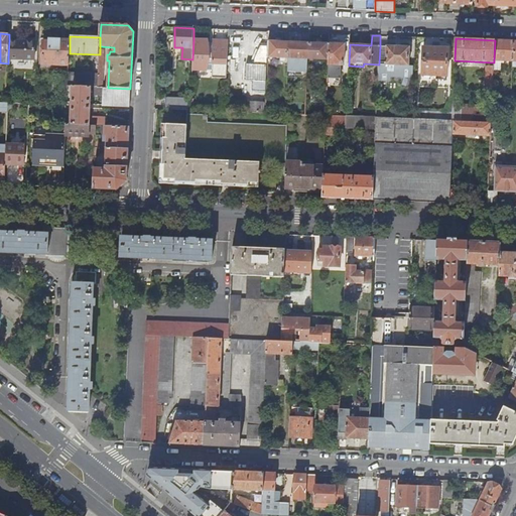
[(69,65),(70,53),(70,40),(50,39),(50,41),(44,41),(43,63),(69,65)]
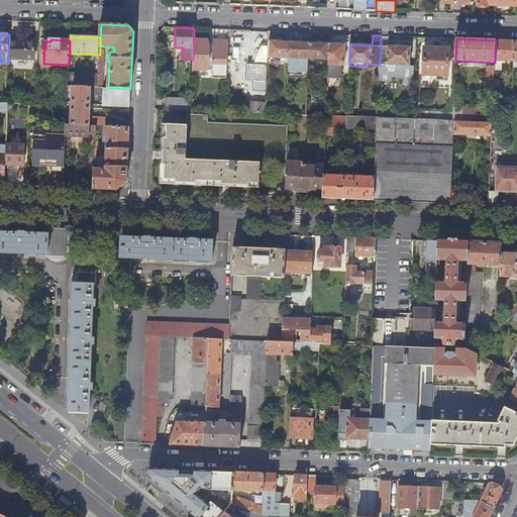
[(194,39),(193,60),(192,70),(213,71),(212,78),(227,78),(228,40),(214,39),(214,42),(214,44),(209,44),(208,42),(208,39),(194,39)]
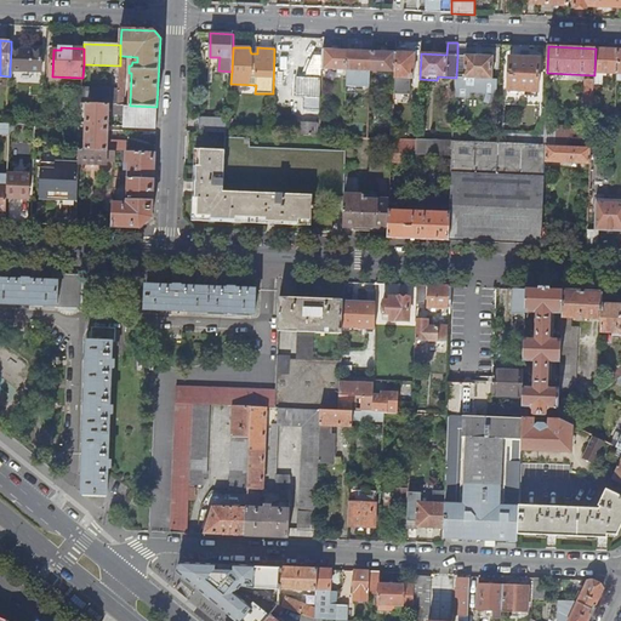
[(43,50),(11,49),(10,69),(43,72),(43,50)]
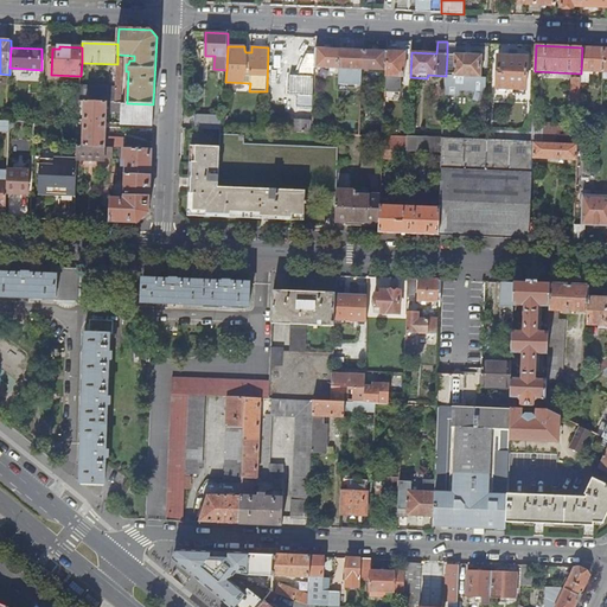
[(581,71),(604,72),(605,49),(582,48),(581,71)]
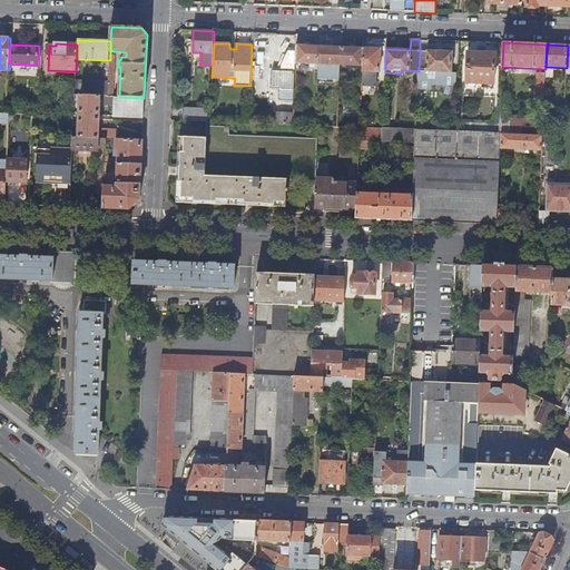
[(296,64),(318,65),(320,47),(296,46),(296,64)]
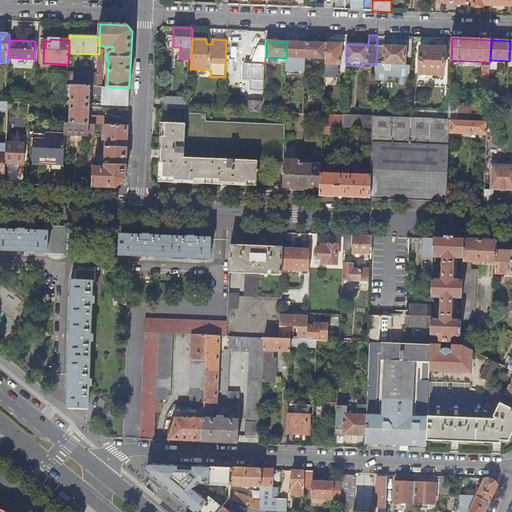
[(286,58),(306,59),(307,43),(287,42),(286,58)]
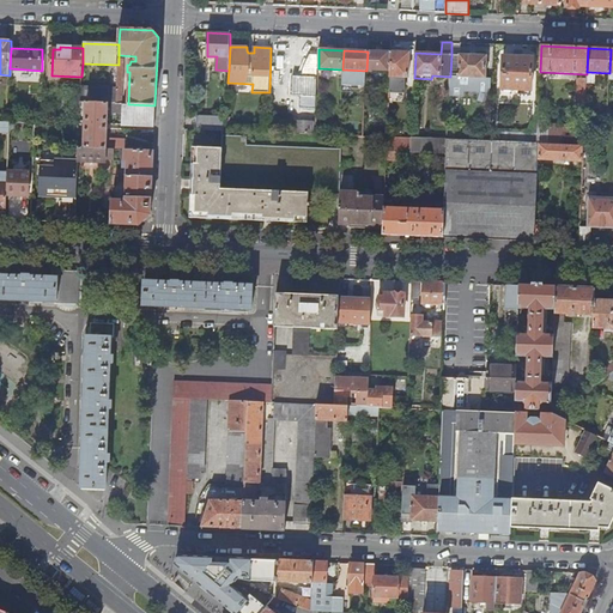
[(366,71),(390,72),(390,52),(368,52),(366,71)]
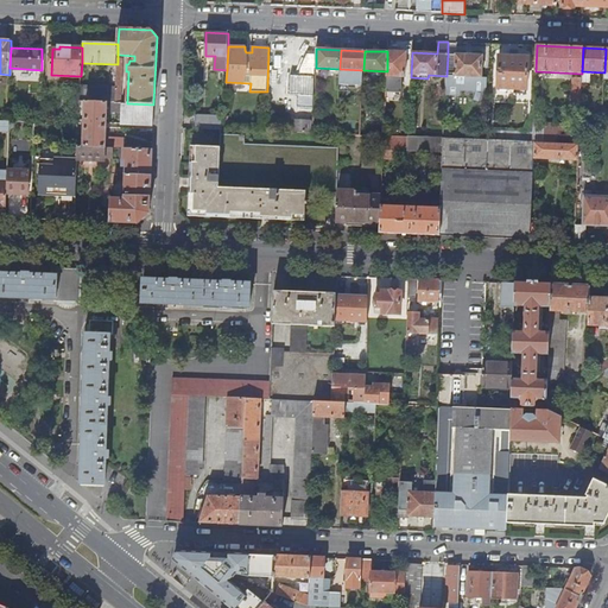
[(387,51),(387,71),(386,92),(401,92),(401,77),(405,77),(406,52),(387,51)]
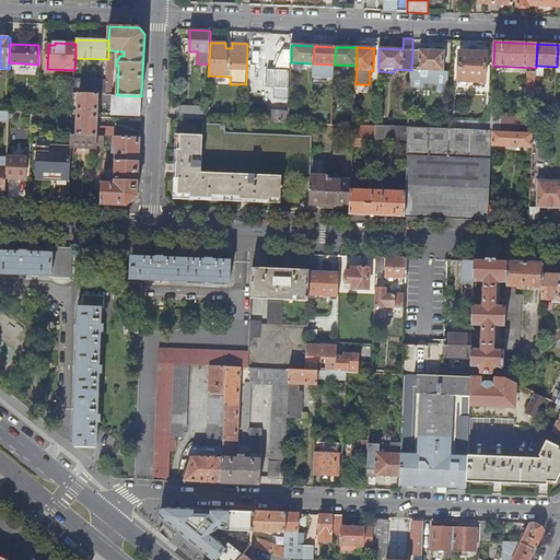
[(444,51),(412,50),(411,70),(411,78),(410,88),(424,89),(424,84),(448,85),(448,71),(444,71),(444,51)]
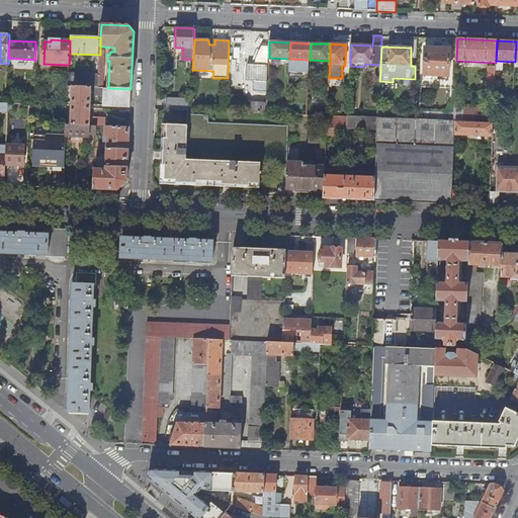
[(450,49),(425,48),(424,75),(449,76),(450,49)]
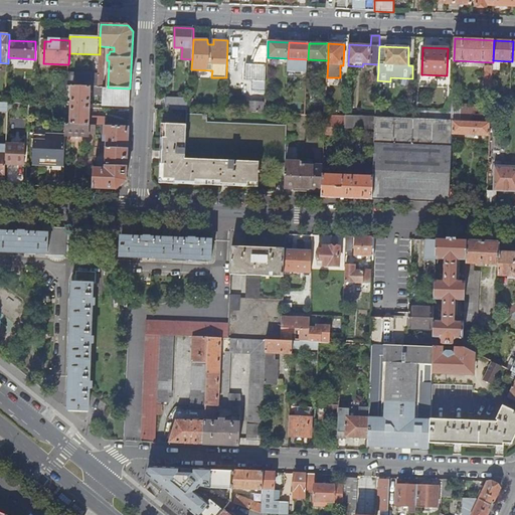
[(99,73),(68,72),(68,86),(98,87),(99,73)]
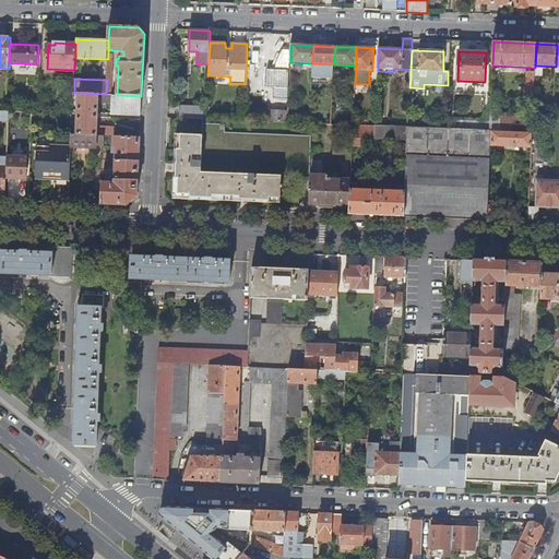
[(274,114),(288,114),(289,86),(275,85),(274,114)]
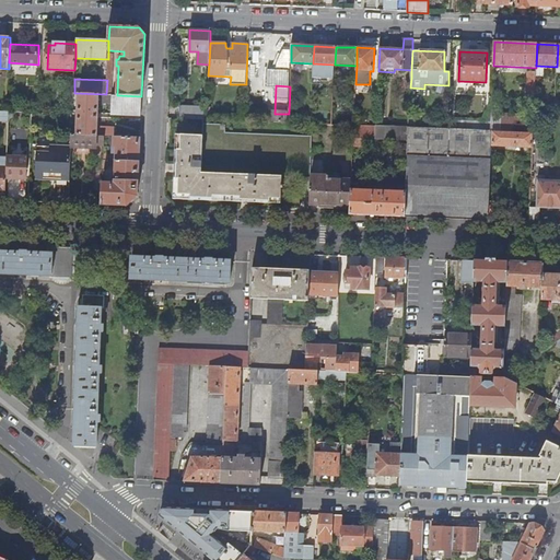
[(141,96),(117,95),(112,94),(106,94),(74,93),(73,114),(72,135),(104,136),(114,137),(114,130),(97,130),(98,98),(102,98),(102,103),(112,103),(112,114),(141,115),(141,96)]
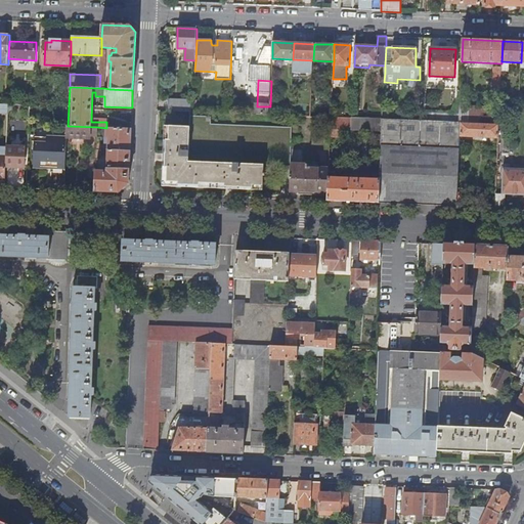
[(169,111),(193,112),(193,100),(169,99),(169,111)]
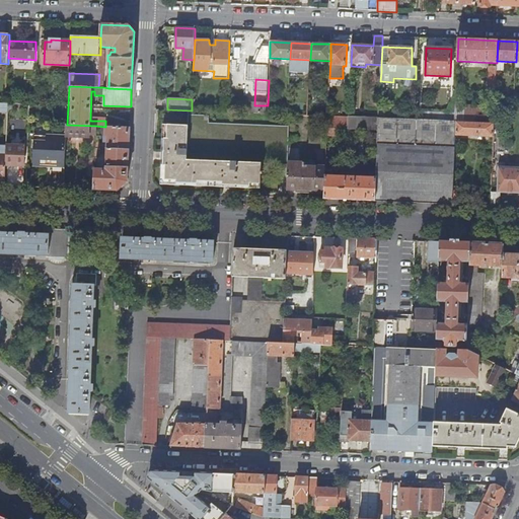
[(8,103),(6,102),(0,102),(0,110),(8,112),(8,103)]
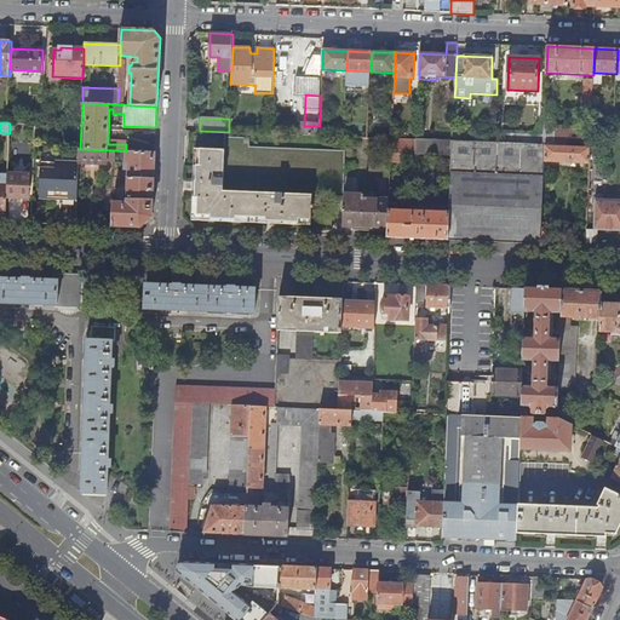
[(544,127),(544,145),(545,145),(556,145),(557,126),(544,126),(544,127)]
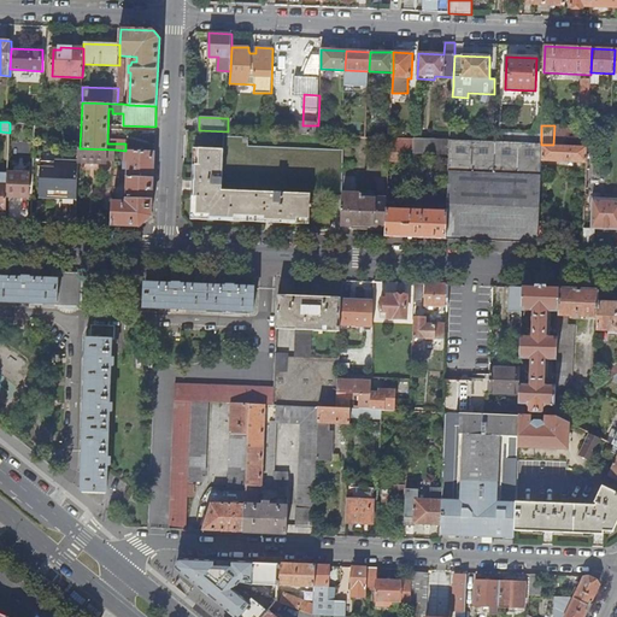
[(554,125),(553,145),(565,146),(565,139),(579,140),(579,127),(554,125)]
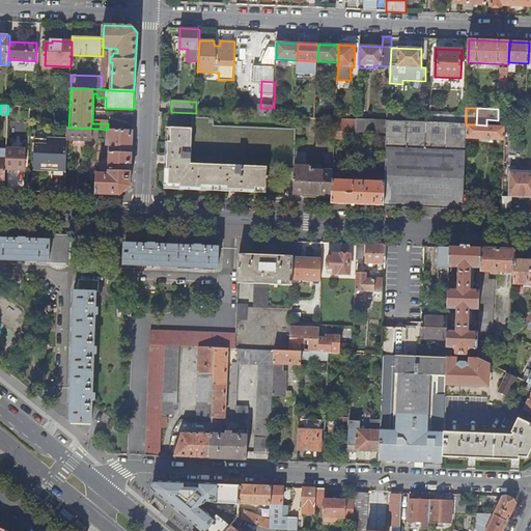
[(335,132),(356,133),(357,120),(335,119),(335,132)]
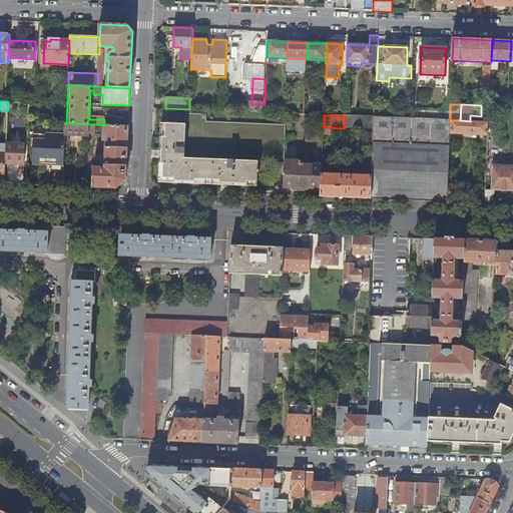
[(344,128),(374,129),(375,117),(345,116),(344,128)]
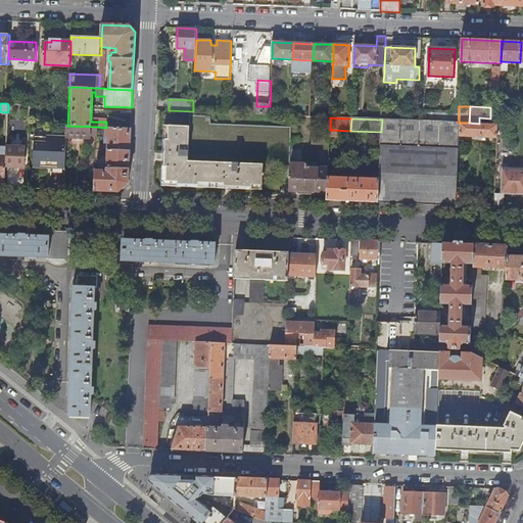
[(380,150),(459,153),(459,136),(460,123),(459,123),(455,123),(420,122),(389,120),(382,120),(381,132),(380,150)]
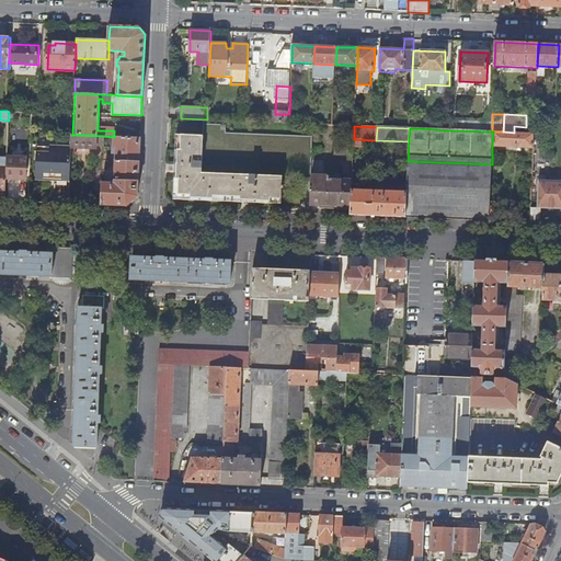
[(534,148),(534,133),(527,133),(514,133),(503,132),(493,132),(492,146),(534,148)]
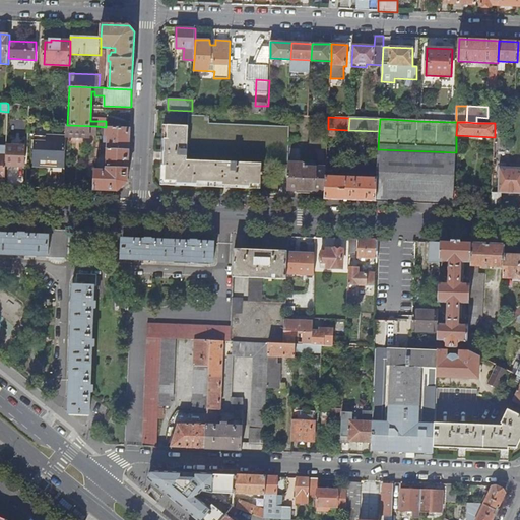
[(96,126),(67,125),(66,136),(66,142),(96,143),(96,142),(96,126)]
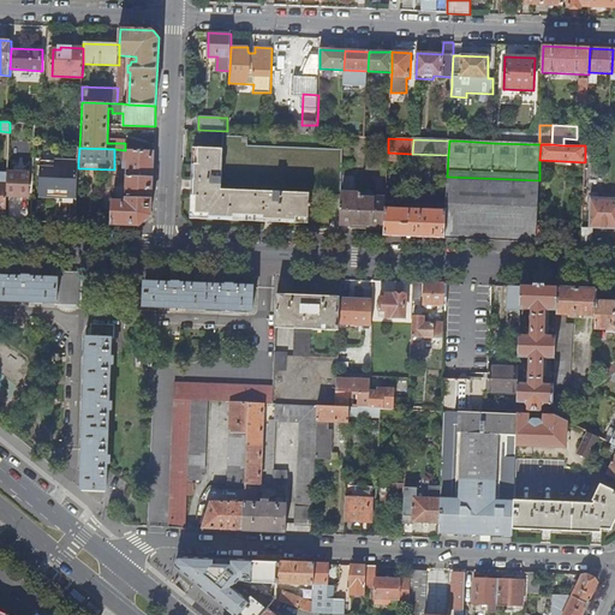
[(310,196),(222,192),(224,149),(199,149),(199,166),(197,166),(195,197),(198,197),(197,215),(210,215),(210,218),(236,219),(236,216),(264,218),(264,220),(297,221),(297,219),(309,219),(310,196)]
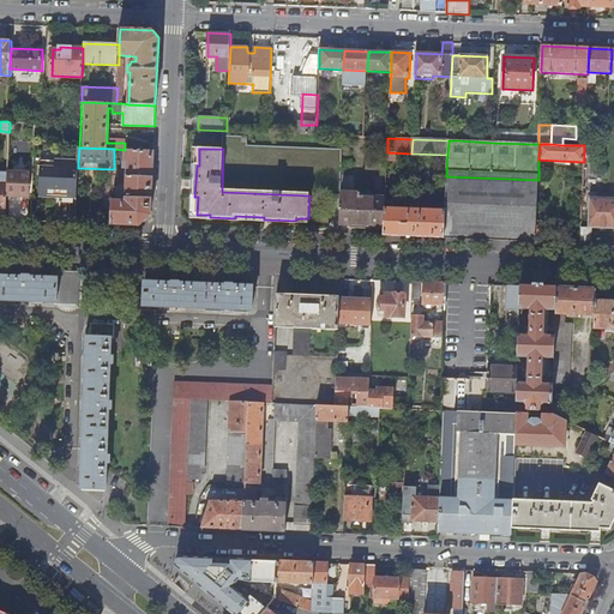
[(114,168),(114,169),(113,184),(120,184),(120,180),(128,180),(127,193),(124,193),(124,197),(127,198),(127,202),(113,202),(112,224),(140,226),(150,216),(154,151),(126,150),(125,161),(128,161),(128,175),(119,175),(119,169),(114,168)]
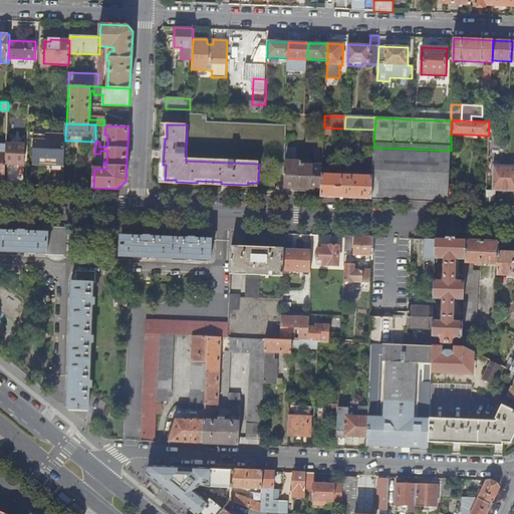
[(33,166),(64,168),(65,141),(65,135),(34,134),(33,166)]
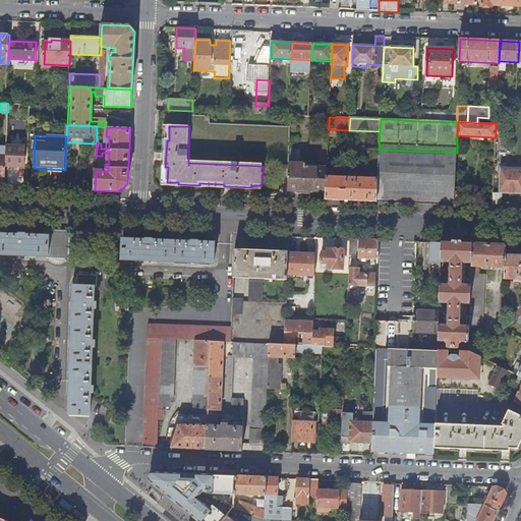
[(12,146),(7,146),(6,166),(24,167),(25,147),(20,147),(20,143),(12,142),(12,146)]
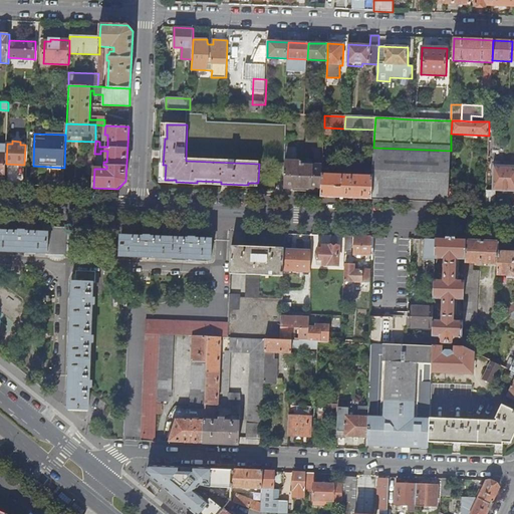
[(451,151),(373,148),(372,177),(372,200),(400,201),(449,203),(449,186),(451,151)]
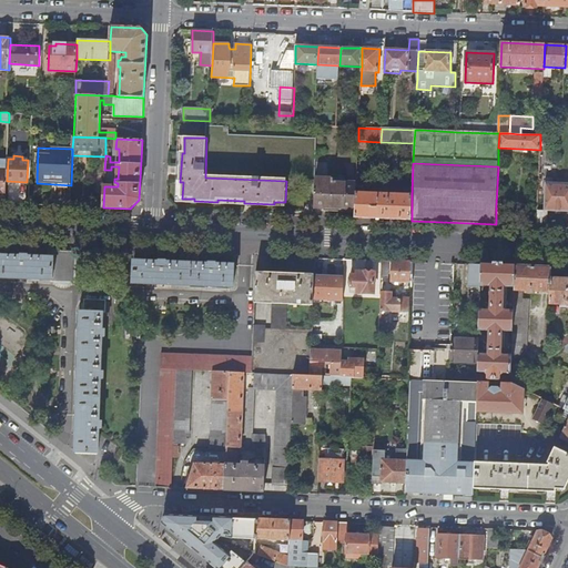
[(356,193),(356,186),(356,185),(334,184),(334,180),(315,180),(314,209),(337,209),(337,210),(356,211),(356,193)]
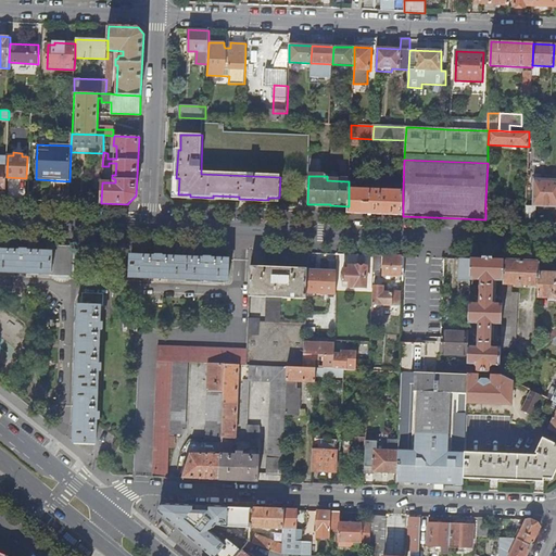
[(526,206),(526,220),(535,222),(535,206),(555,206),(555,179),(534,179),(533,206),(526,206)]
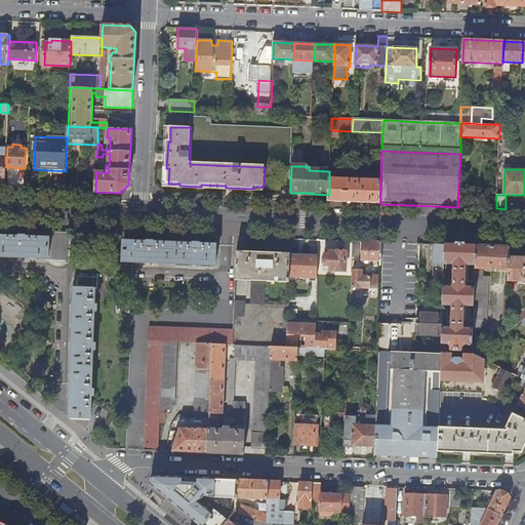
[(353,202),(380,204),(380,180),(329,178),(329,195),(328,201),(353,202)]
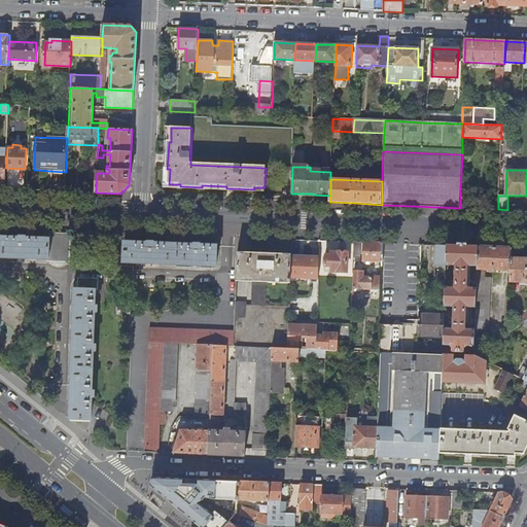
[(460,190),(460,208),(468,208),(468,190),(460,190)]
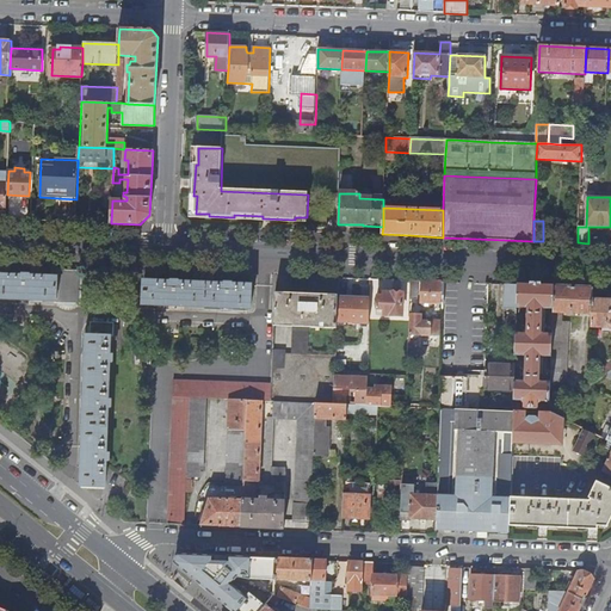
[(0,297),(56,300),(57,278),(32,277),(32,275),(23,273),(23,277),(0,275),(0,297)]
